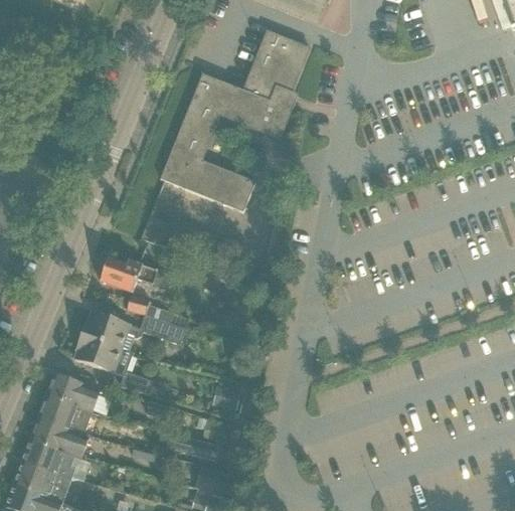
[(264,0),(317,21),(325,0),(264,0)]
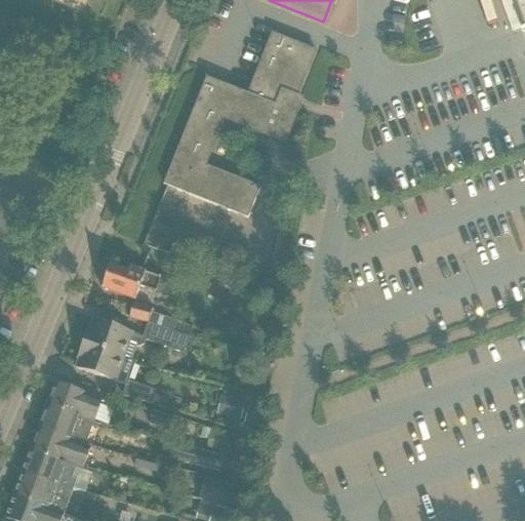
[(501,0),(512,28),(521,25),(524,23),(524,0),(501,0)]
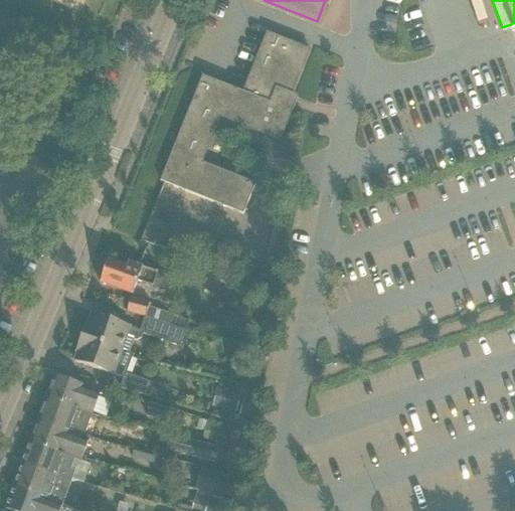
[(202,159),(221,107),(276,129),(285,106),(281,104),(287,90),(291,91),(309,45),(268,29),(243,89),(202,72),(160,178),(242,210),(254,180),(202,159)]
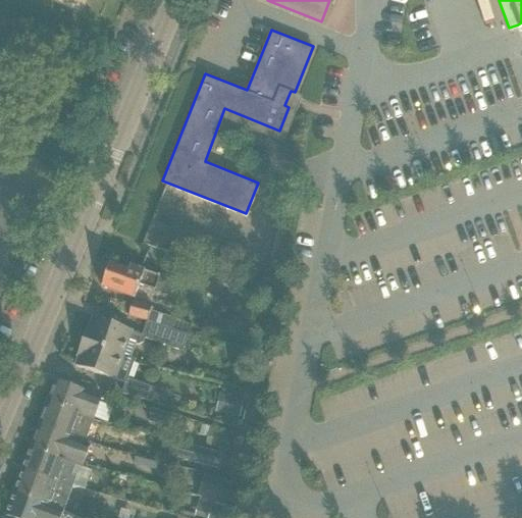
[(237,244),(152,218),(142,242),(228,266),(237,244)]
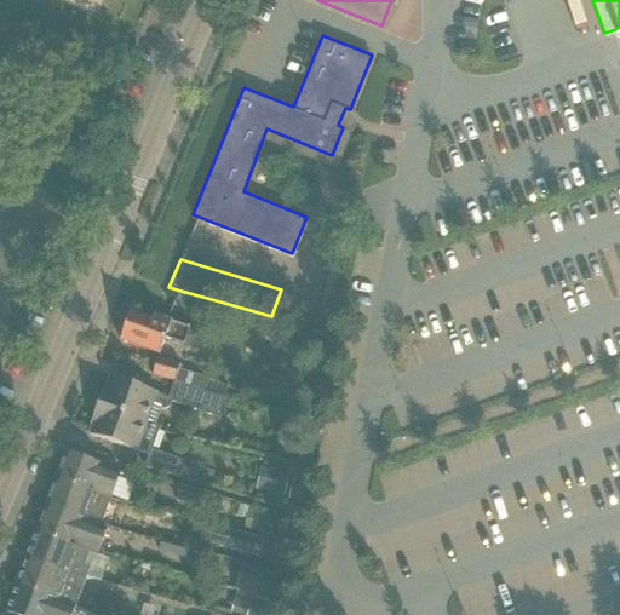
[(189,323),(154,311),(151,317),(130,309),(120,337),(160,350),(165,335),(183,342),(184,339),(200,344),(205,329),(189,323)]
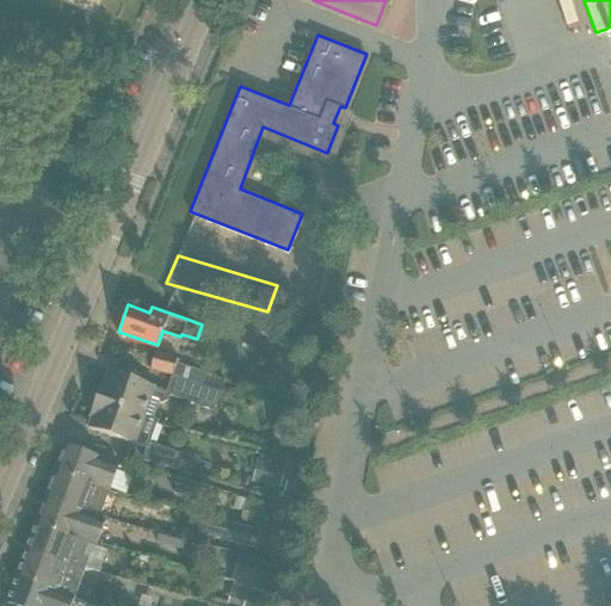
[(298,319),(295,328),(316,334),(319,323),(298,319)]
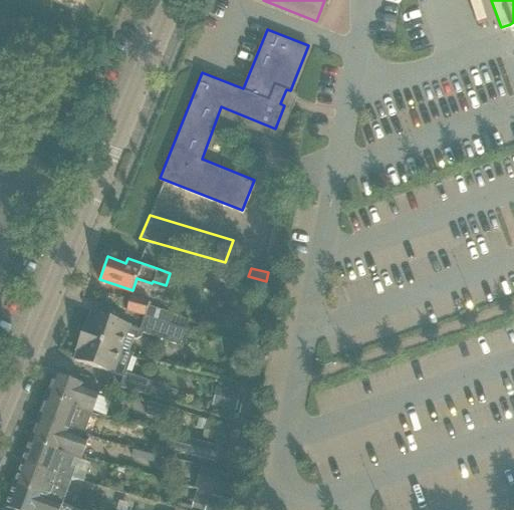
[(188,317),(146,302),(147,299),(129,294),(124,306),(143,312),(144,312),(185,326),(188,317)]
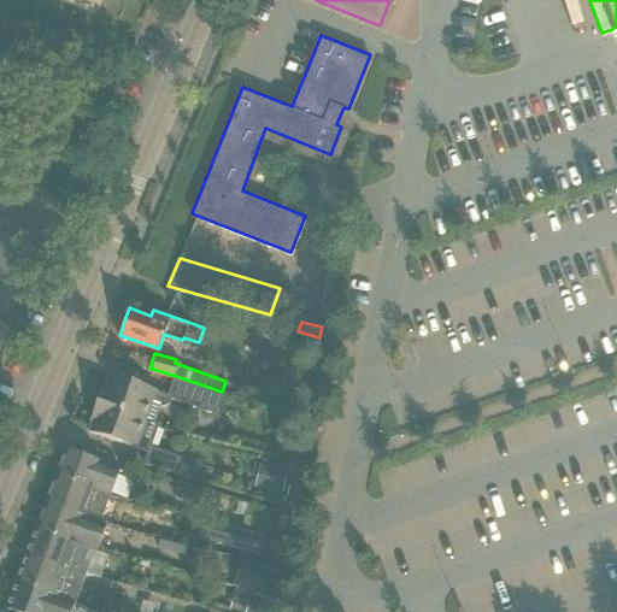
[(104,381),(97,399),(145,416),(145,417),(154,419),(160,402),(163,402),(168,400),(170,395),(215,411),(222,392),(172,375),(166,392),(156,388),(156,387),(110,370),(105,382),(104,381)]
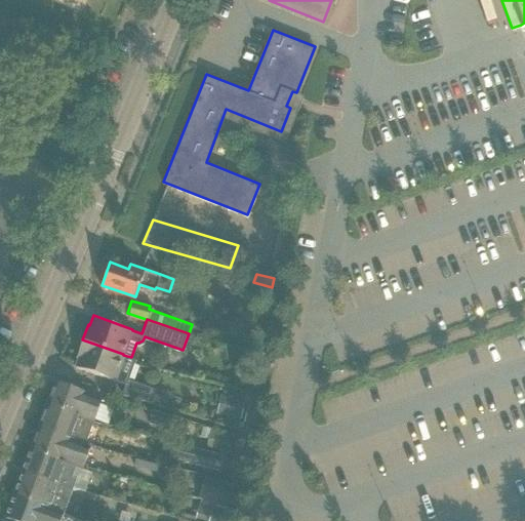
[(123,354),(82,339),(77,355),(79,355),(76,365),(115,378),(121,381),(123,372),(118,370),(123,355),(123,354)]
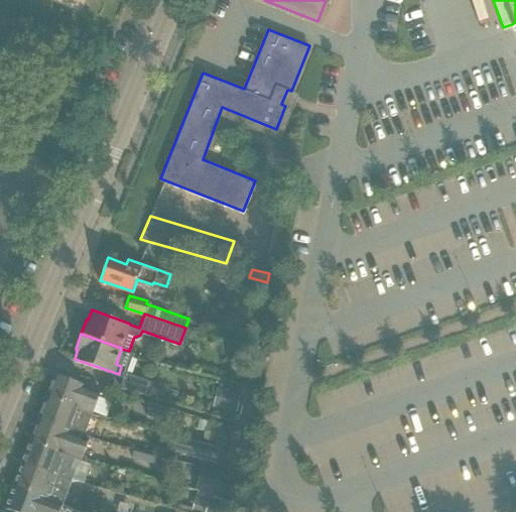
[(249,342),(247,359),(257,361),(260,344),(249,342)]
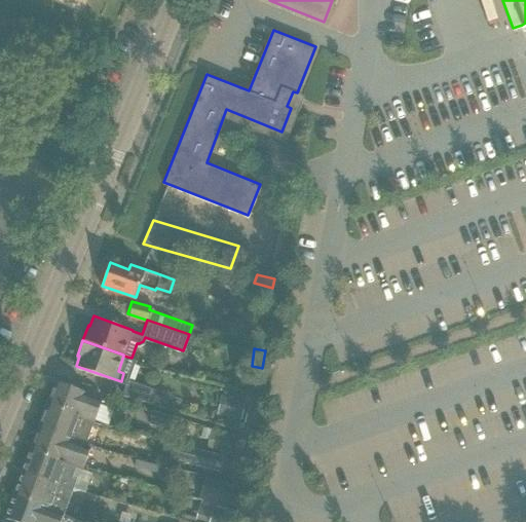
[(127,377),(121,393),(151,402),(156,388),(127,377)]
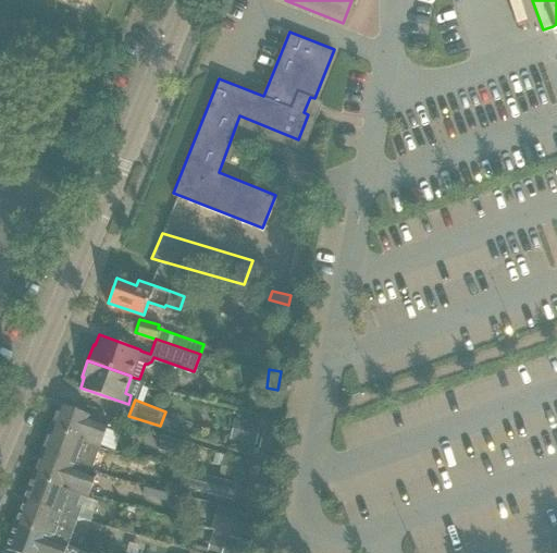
[(99,444),(103,433),(108,420),(59,403),(50,427),(83,439),(99,444)]
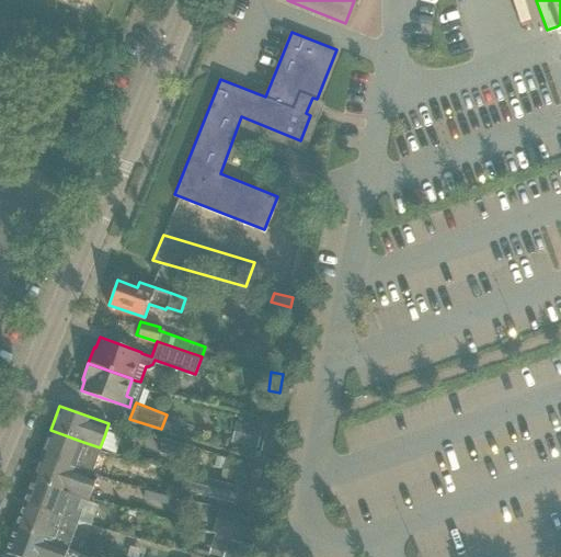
[(255,444),(260,424),(237,419),(232,440),(255,444)]
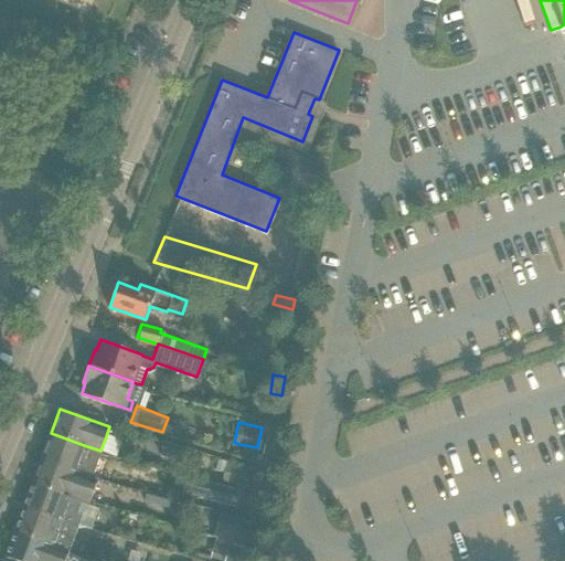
[(84,445),(51,433),(41,458),(92,477),(97,464),(80,457),(84,445)]
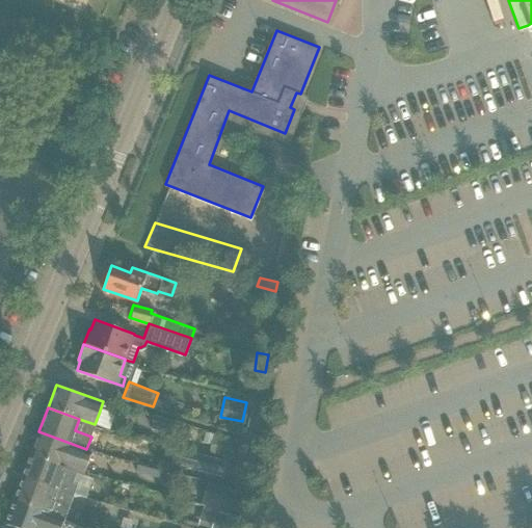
[(154,413),(151,426),(187,437),(190,424),(154,413)]
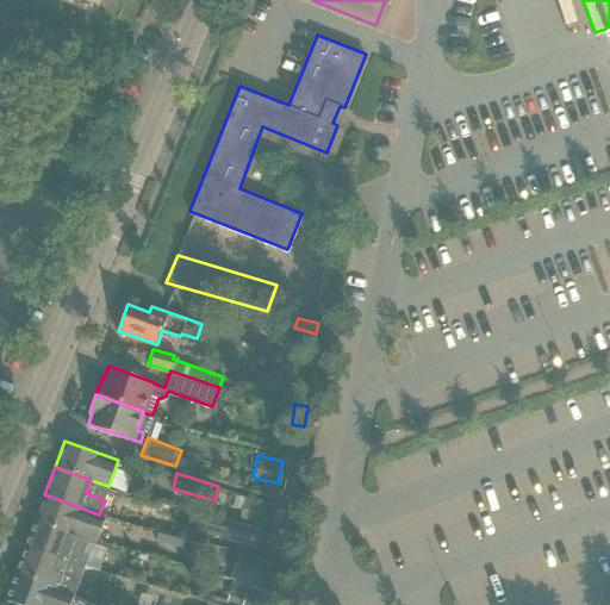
[(235,492),(232,504),(241,506),(244,494),(235,492)]
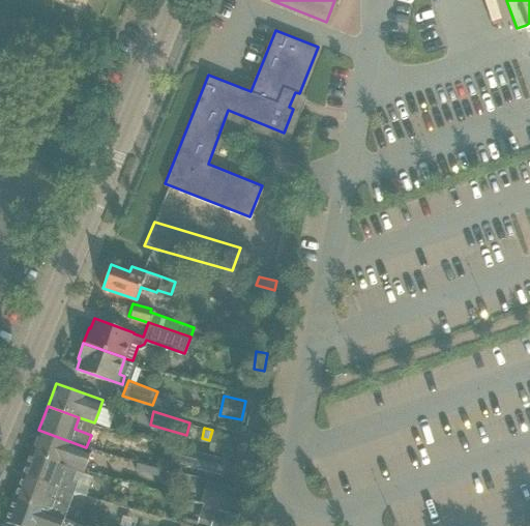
[(86,447),(38,430),(30,453),(77,469),(82,472),(90,449),(86,447)]
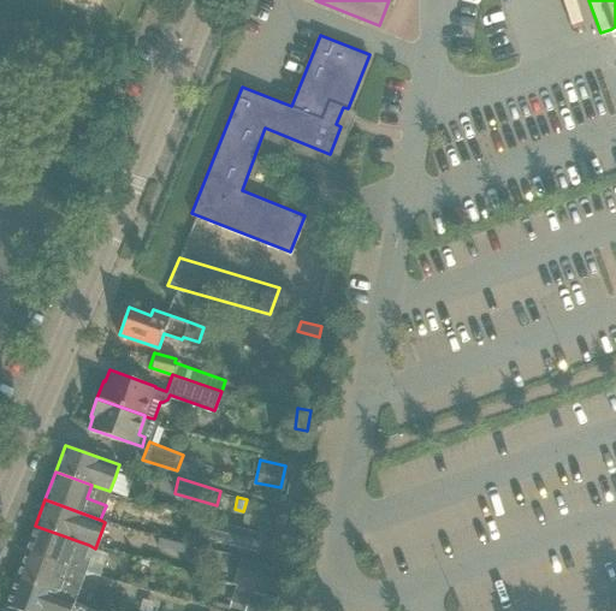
[(256,504),(252,523),(268,527),(273,508),(256,504)]
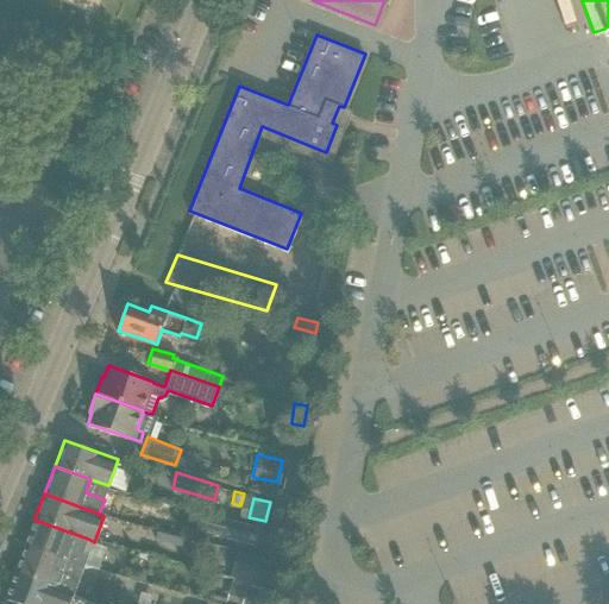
[(188,520),(198,522),(199,520),(206,522),(203,530),(253,545),(258,527),(192,508),(188,520)]
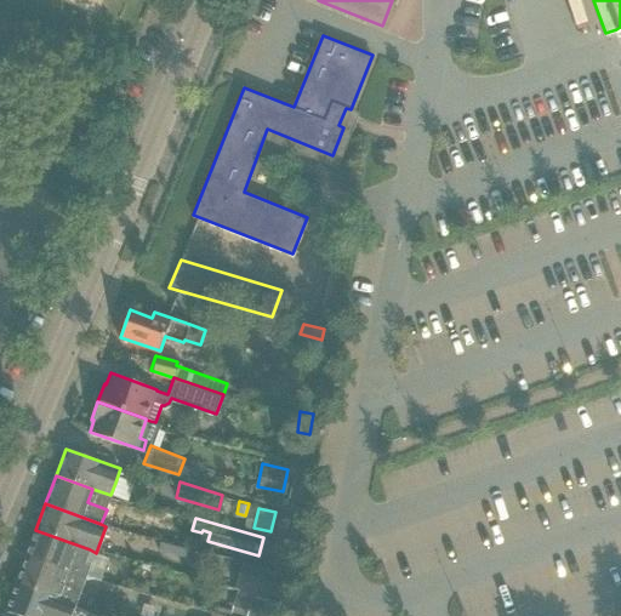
[(35,530),(26,558),(84,579),(89,568),(84,565),(90,549),(35,530)]
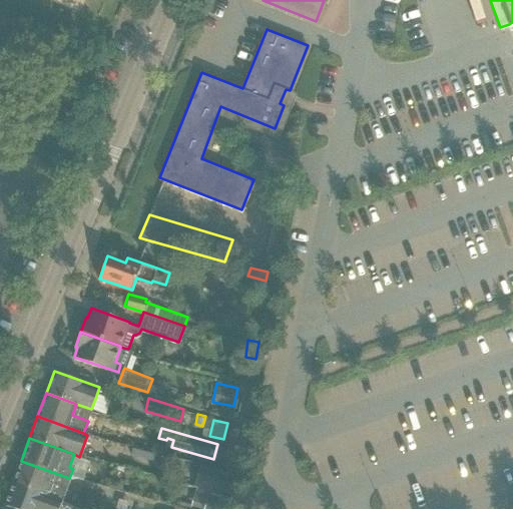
[(133,444),(131,454),(154,460),(156,450),(133,444)]
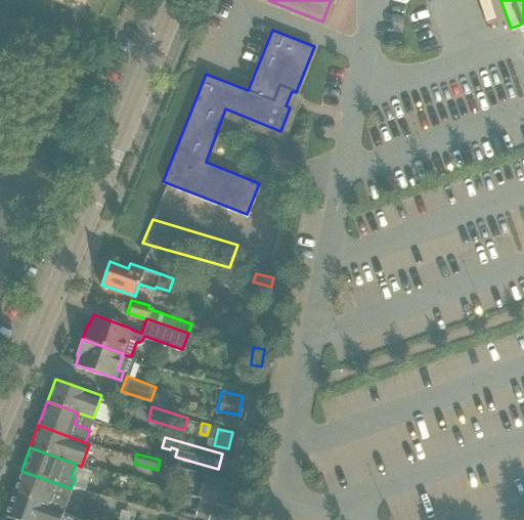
[(71,488),(22,471),(13,493),(62,512),(72,489),(71,488)]
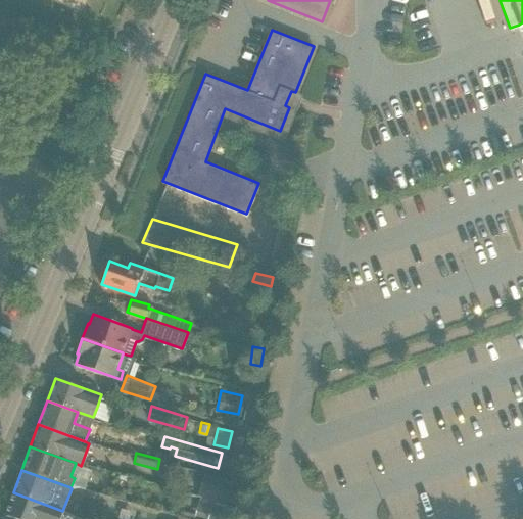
[(233,479),(203,471),(197,493),(227,501),(233,479)]
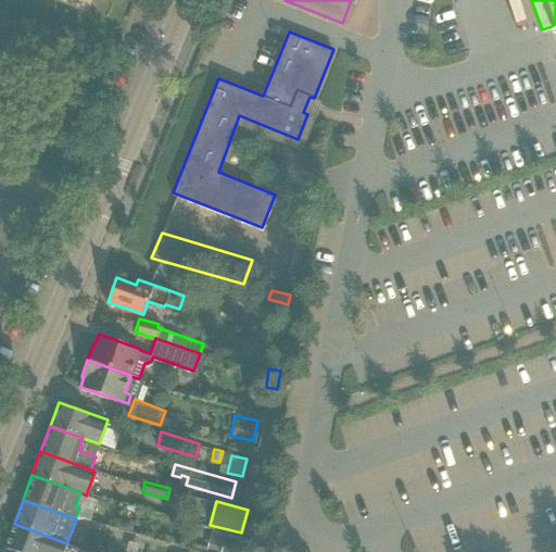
[(63,551),(67,543),(66,543),(14,524),(5,547),(20,551),(63,551)]
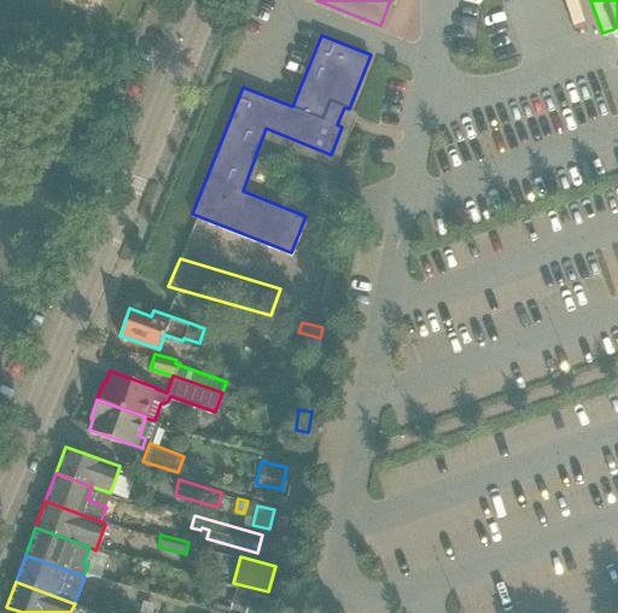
[(270,612),(275,599),(251,593),(245,611),(252,612),(270,612)]
